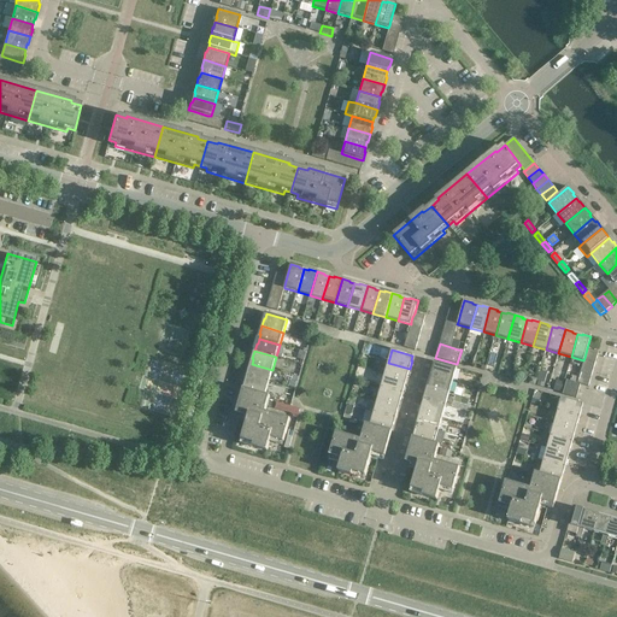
[(457,368),(435,362),(434,368),(433,366),(430,375),(453,381),(457,368)]
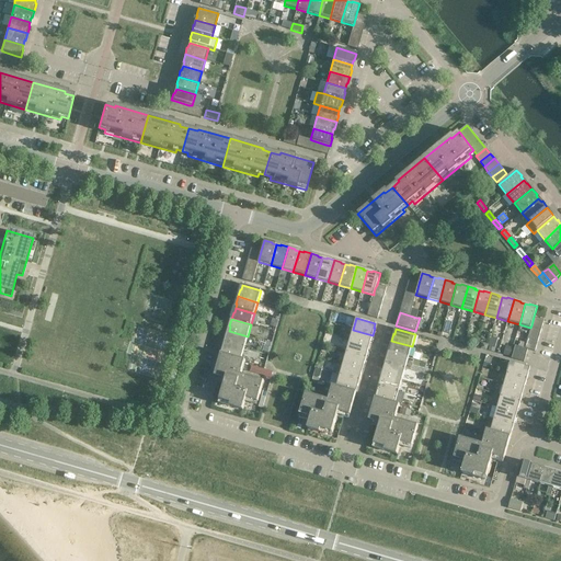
[(373,335),(353,330),(350,341),(368,346),(369,342),(370,342),(373,335)]
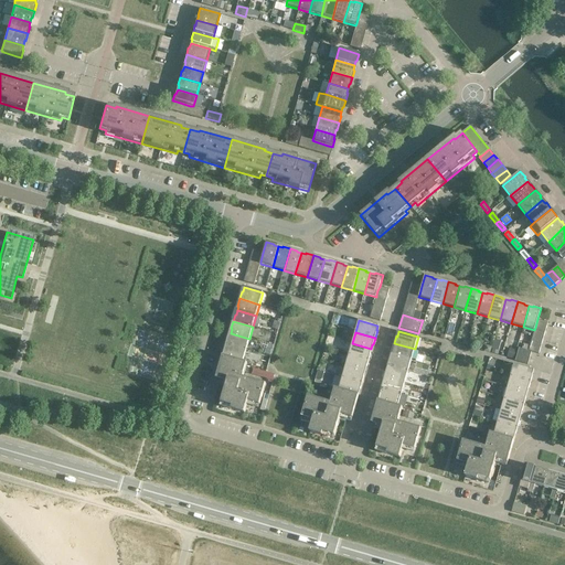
[(249,339),(231,333),(230,338),(228,338),(226,344),(246,350),(249,339)]
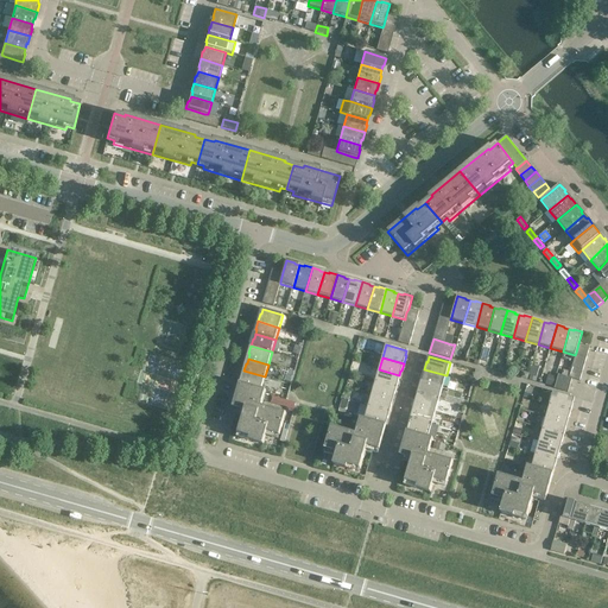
[(399,375),(379,369),(375,381),(397,387),(399,380),(398,380),(399,375)]
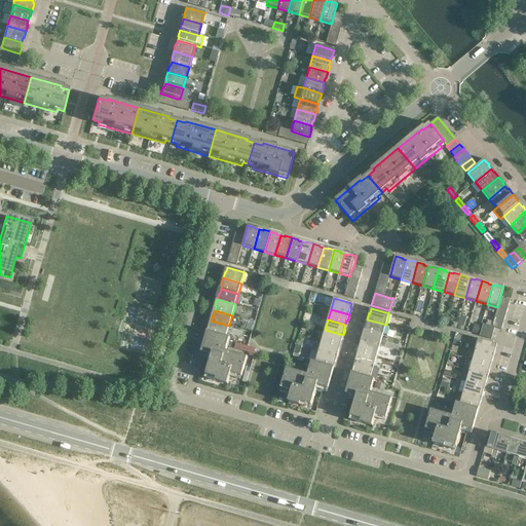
[(386,325),(367,320),(366,326),(367,326),(365,330),(383,335),(386,325)]
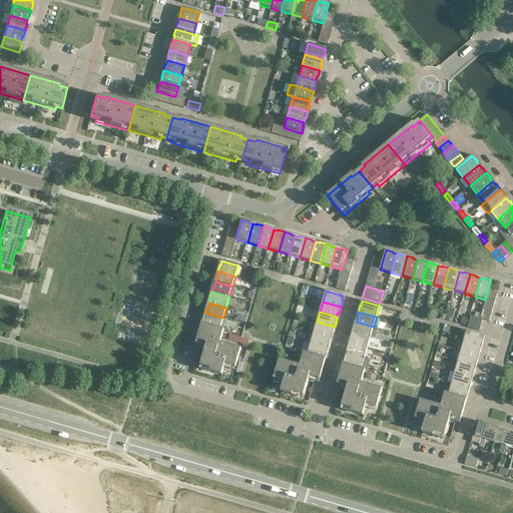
[(223,318),(205,313),(203,319),(204,319),(203,323),(202,323),(196,344),(198,345),(197,348),(205,350),(201,366),(211,369),(210,372),(222,375),(225,365),(235,368),(241,349),(220,343),(224,329),(220,328),(223,318)]
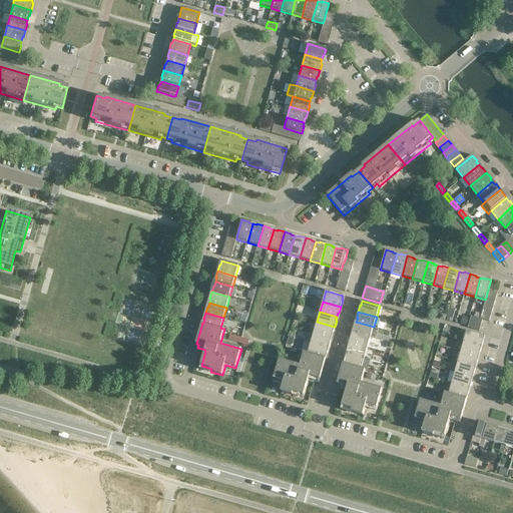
[(242,313),(239,322),(245,324),(247,314),(242,313)]
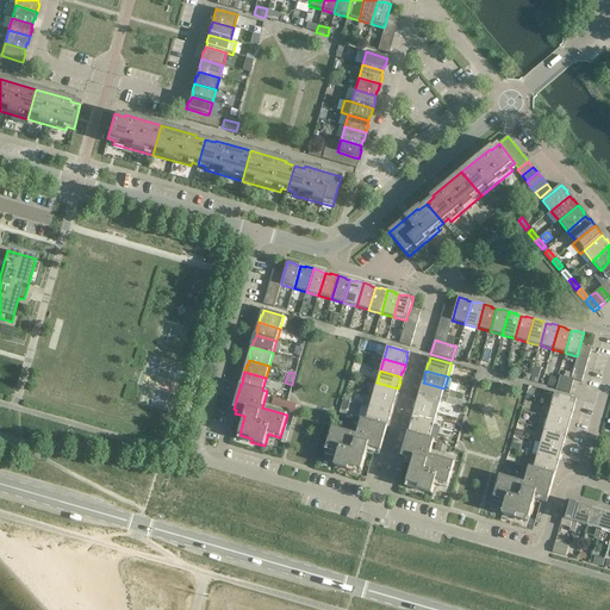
[(560,375),(558,383),(572,387),(574,380),(571,379),(564,377),(560,375)]
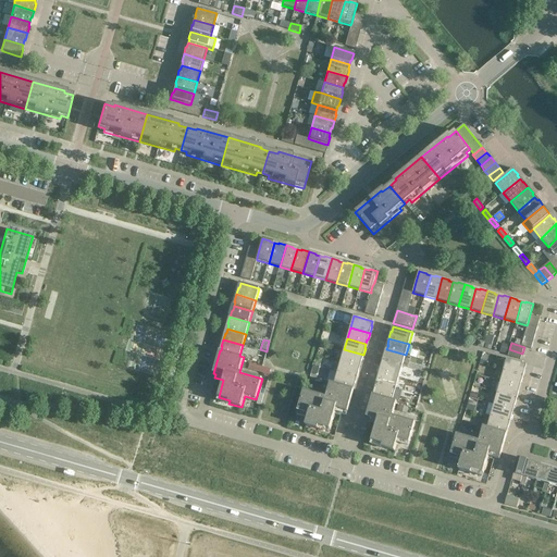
[(502,344),(499,351),(506,354),(508,345),(502,344)]
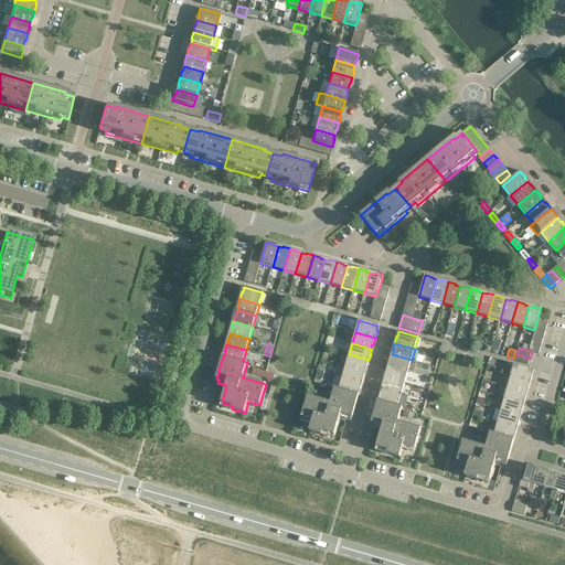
[(369,360),(349,354),(345,366),(364,372),(366,366),(366,368),(369,360)]
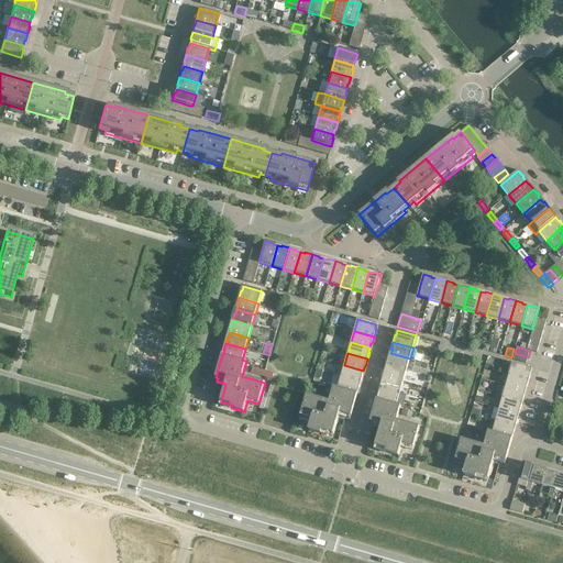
[(410,359),(390,353),(389,357),(388,357),(386,364),(407,371),(410,359)]
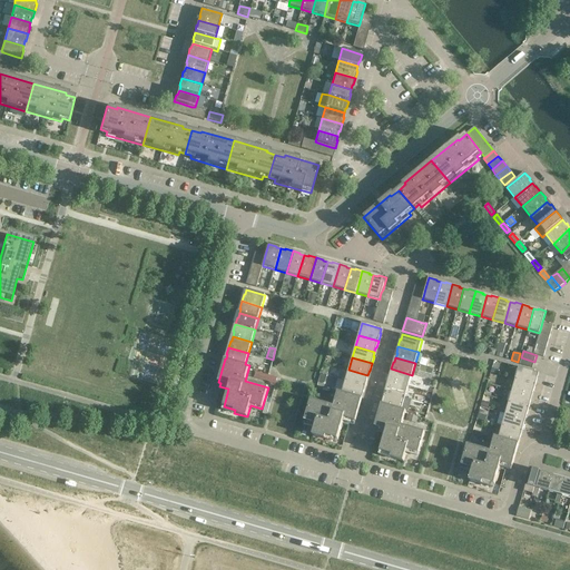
[(534,362),(521,357),(520,364),(532,369),(534,362)]
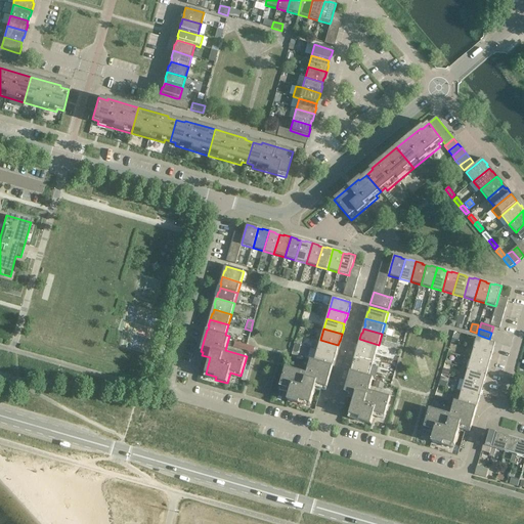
[(494,343),(477,338),(474,349),(492,354),(494,348),(493,348),(494,343)]
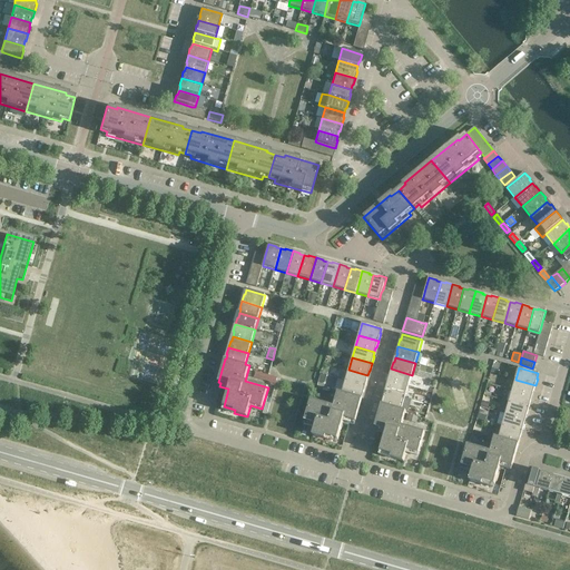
[(412,375),(391,369),(390,376),(391,376),(389,381),(409,386),(412,375)]
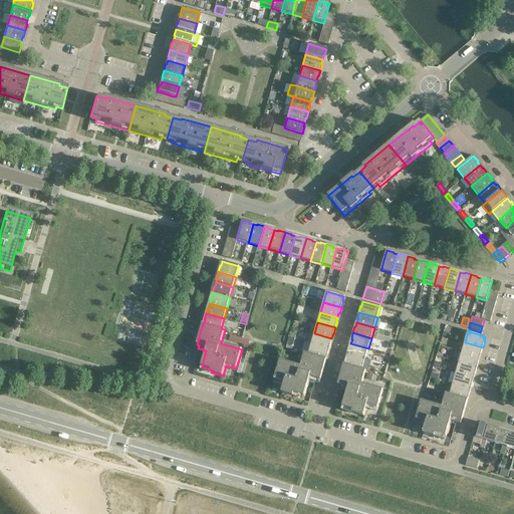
[(331,338),(314,333),(311,343),(329,348),(331,342),(330,342),(331,338)]
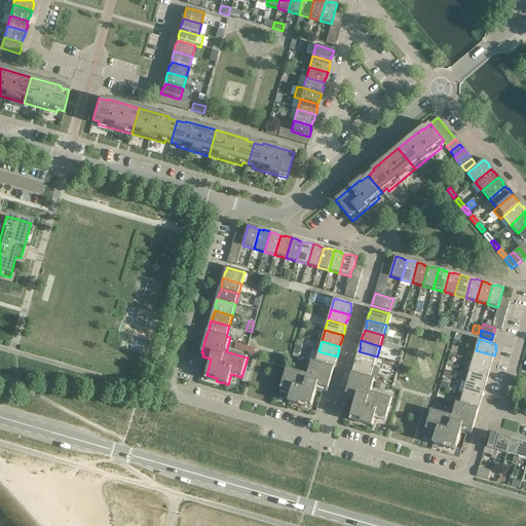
[(494,355),(476,350),(473,361),(490,366),(491,362),(492,362),(494,355)]
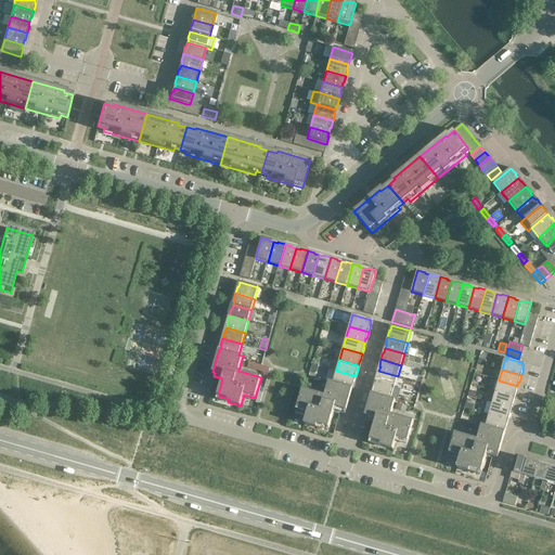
[(356,376),(336,371),(333,382),(328,381),(325,396),(302,389),(296,410),(308,413),(305,424),(317,428),(318,425),(328,428),(334,411),(343,413),(344,410),(346,410),(352,387),(353,383),(355,383),(356,376)]
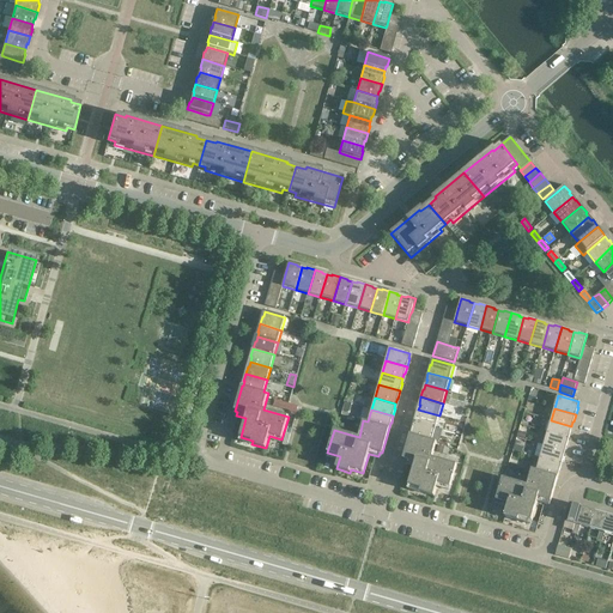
[(439,416),(418,410),(417,414),(416,414),(414,422),(436,428),(439,416)]
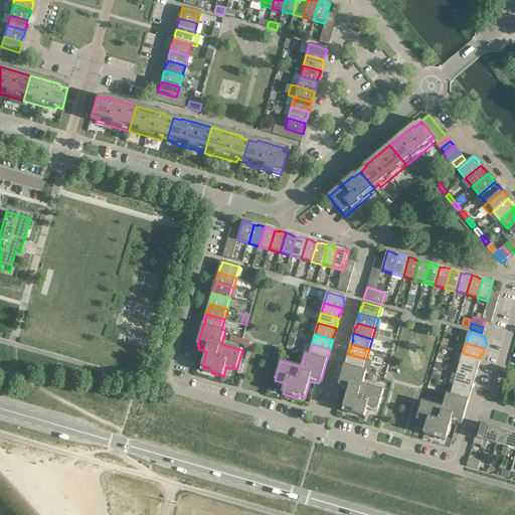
[(480,358),(463,353),(460,364),(478,369),(480,363),(479,362),(480,358)]
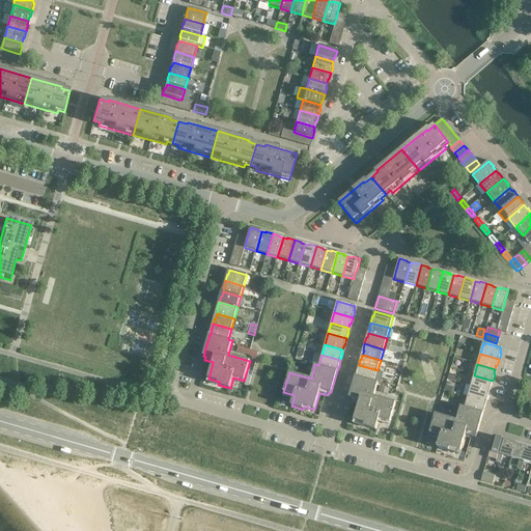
[(378,370),(359,365),(357,371),(358,372),(357,375),(356,375),(350,397),(352,398),(351,402),(359,404),(354,421),(365,424),(364,427),(375,430),(380,419),(390,422),(395,402),(374,396),(378,383),(374,382),(378,370)]
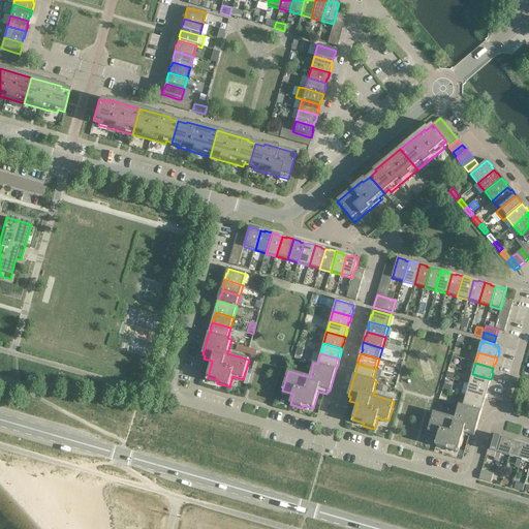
[(491,379),(472,374),(469,384),(487,390),(488,385),(489,385),(491,379)]
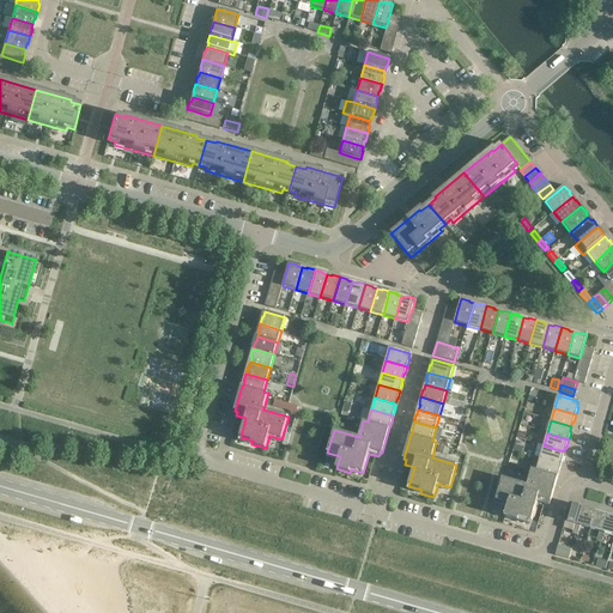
[(516,441),(514,450),(523,453),(526,443),(516,441)]
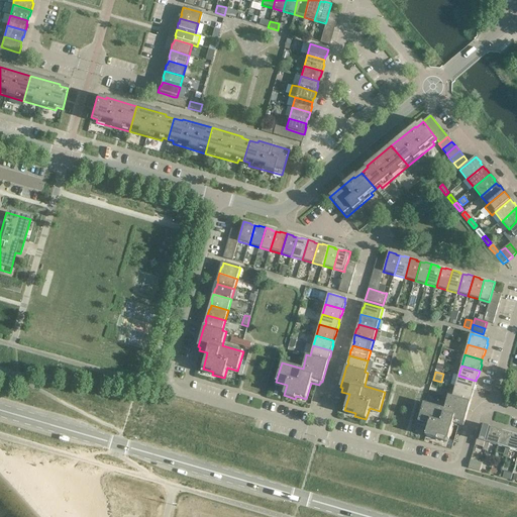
[(476,381),(458,376),(455,386),(474,392),(476,385),(475,385),(476,381)]
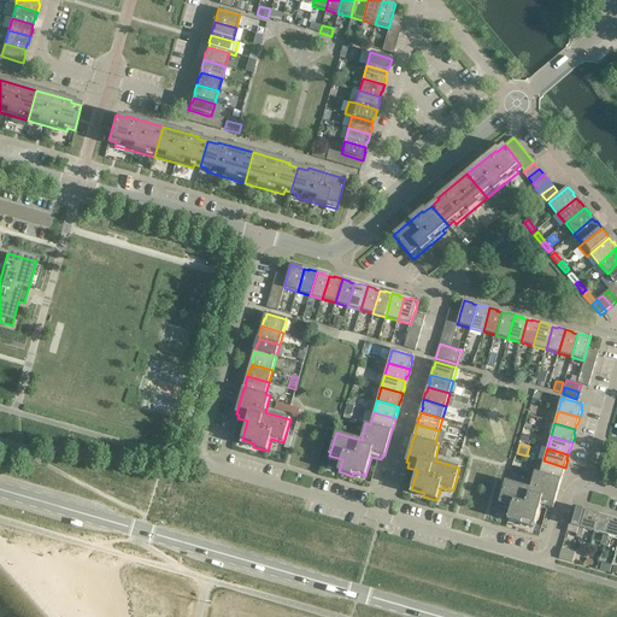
[(565,468),(544,460),(540,474),(535,472),(530,488),(506,481),(499,504),(512,507),(507,521),(522,524),(523,521),(535,524),(541,505),(550,509),(551,504),(554,505),(562,479),(560,479),(562,475),(563,475),(565,468)]
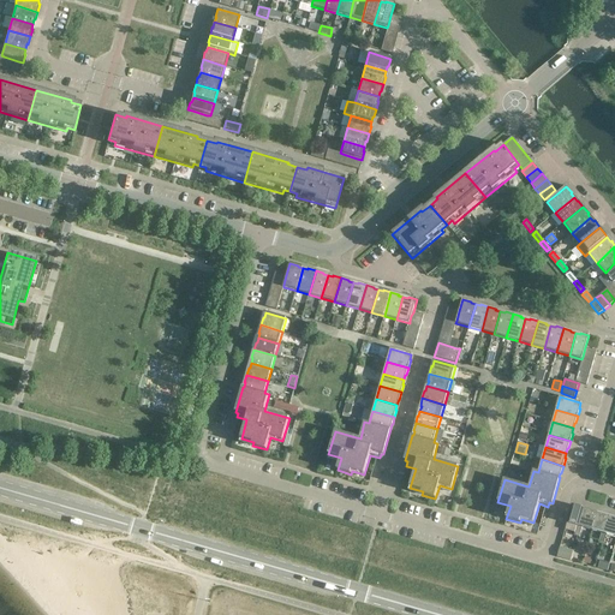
[(572,505),(565,530),(574,533),(575,531),(577,526),(580,527),(585,509),(572,505)]
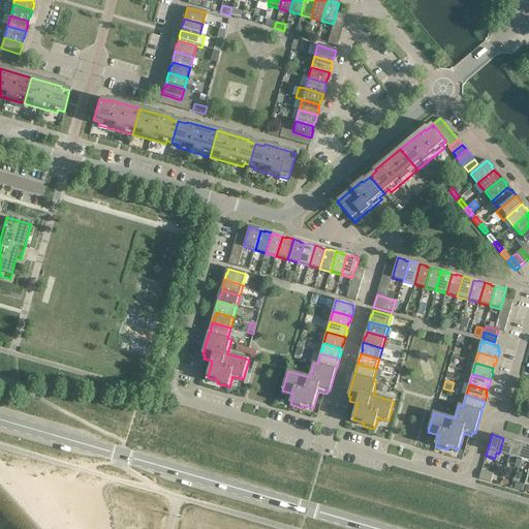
[(514,441),(503,438),(499,454),(496,453),(495,457),(499,458),(500,454),(509,457),(514,441)]
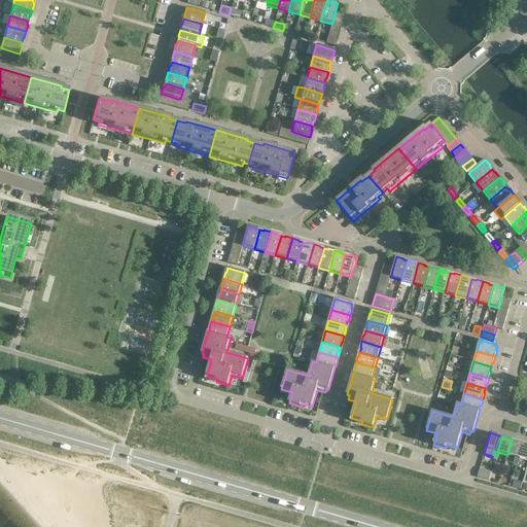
[(523,443),(512,440),(507,455),(516,457),(518,458),(523,443)]
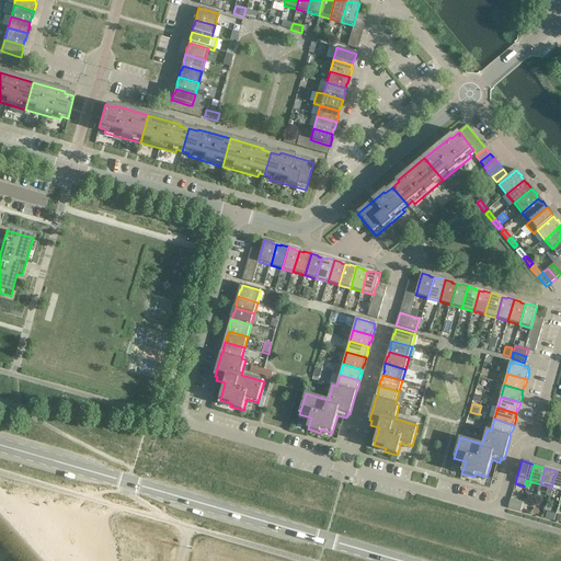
[(560,471),(557,471),(551,488),(549,487),(547,491),(552,492),(553,488),(560,490),(560,471)]
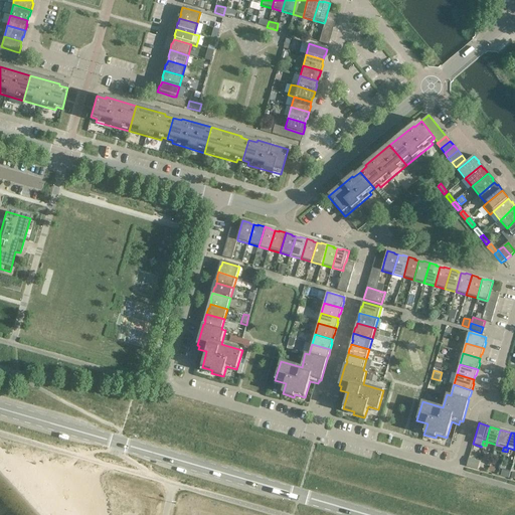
[(469,458),(467,467),(478,470),(480,461),(469,458)]
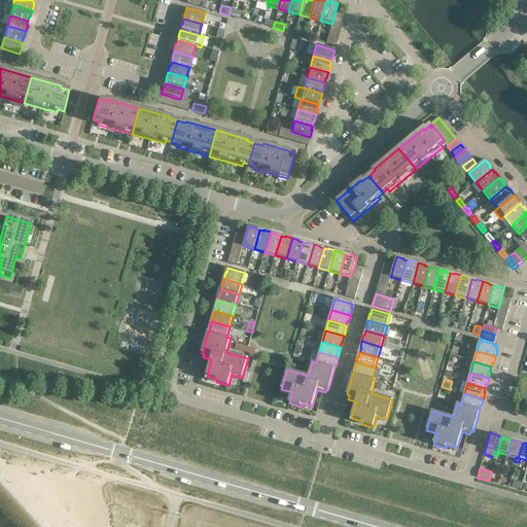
[(514,481),(512,487),(520,490),(522,483),(514,481)]
